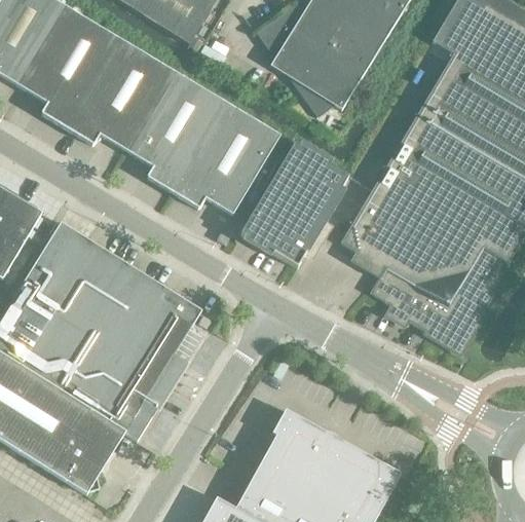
[(0,72),(22,86),(69,7),(58,0),(0,0),(0,72)]
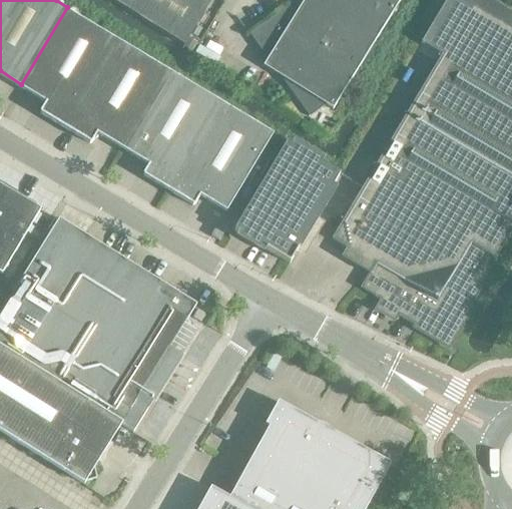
[(118,0),(184,41),(209,0),(118,0)]
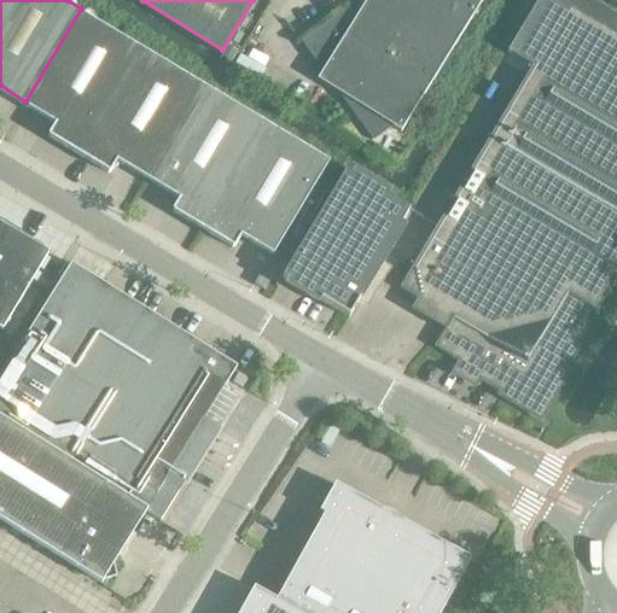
[(347,5),(302,36),(373,135),(394,122),(402,127),(481,0),(364,0),(358,11),(347,5)]
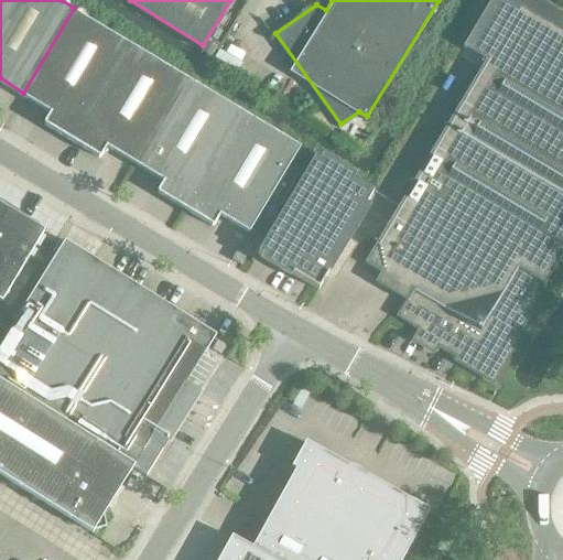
[(491,47),(366,258),(417,288),(403,311),(415,318),(413,322),(426,330),(424,333),(456,353),(493,374),(497,367),(521,329),(530,314),(527,312),(562,250),(562,8),(549,0),(483,0),(483,1),(465,31),(491,47)]
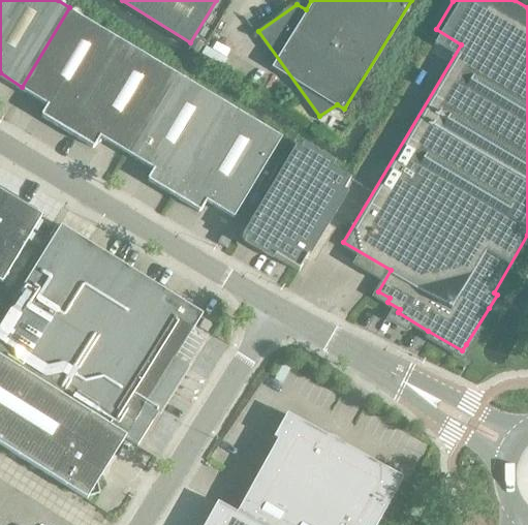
[(69,7),(22,87),(48,102),(42,112),(42,114),(68,129),(123,39),(69,7)]
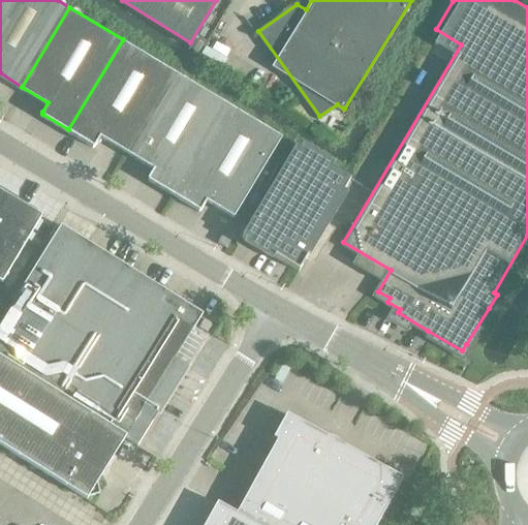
[(123,39),(68,129),(93,145),(95,144),(100,134),(128,151),(176,71),(123,39)]
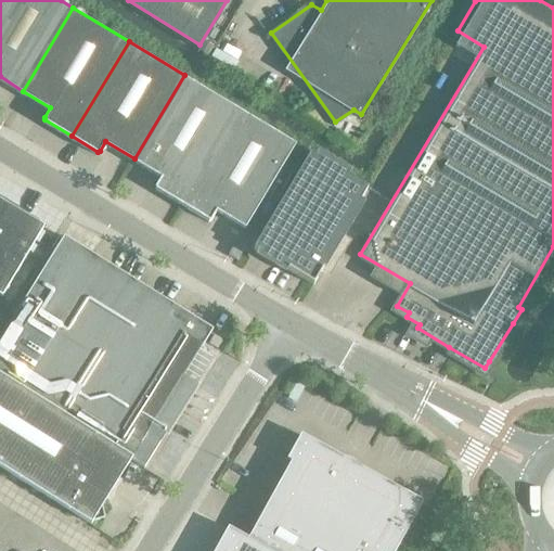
[(184,75),(134,158),(162,175),(156,184),(156,187),(182,202),(240,109),(184,75)]
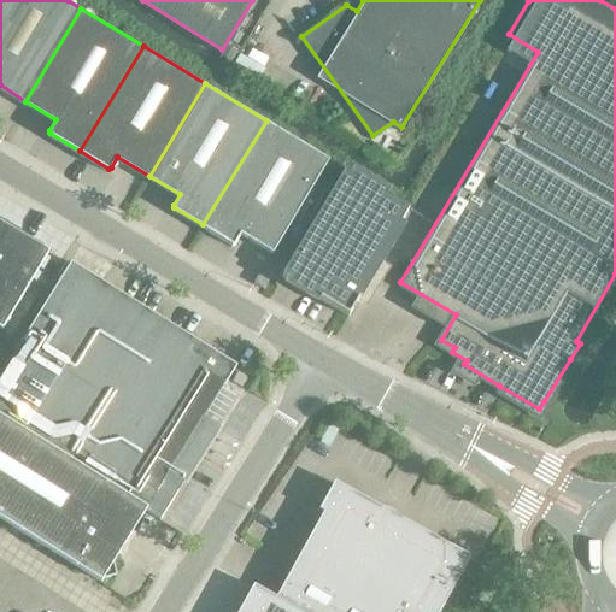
[(267,121),(203,224),(233,242),(235,242),(241,231),(274,251),(329,158),(267,121)]
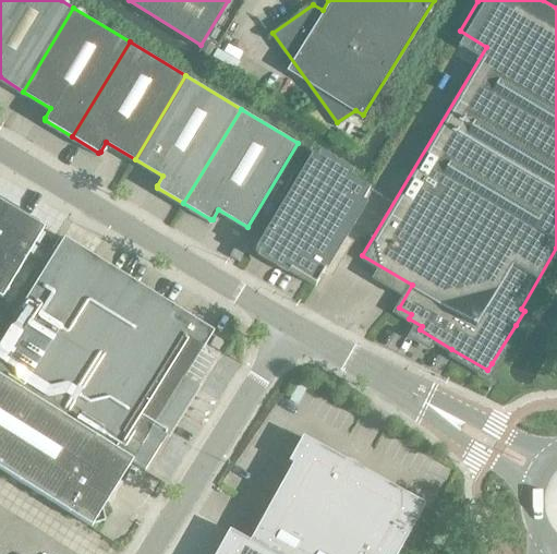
[(323,266),(371,185),(312,151),(255,247),(316,282),(325,267),(323,266)]
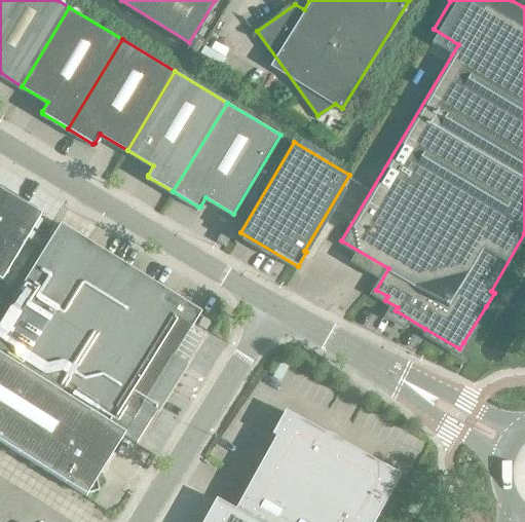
[(0,275),(3,277),(42,211),(0,185),(0,275)]
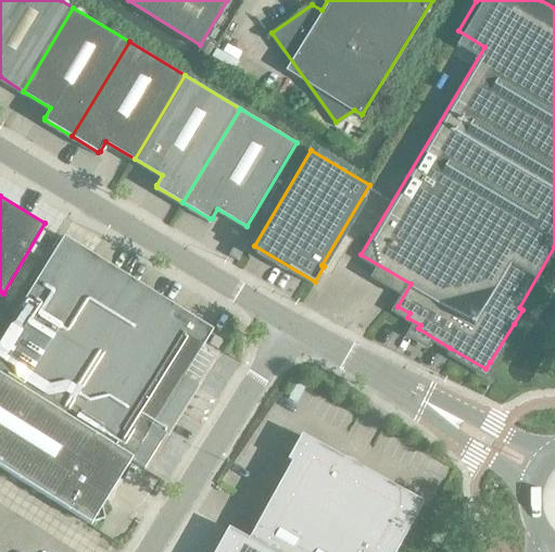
[(64,233),(0,335),(0,373),(133,455),(133,456),(144,464),(197,383),(184,374),(214,326),(64,233)]
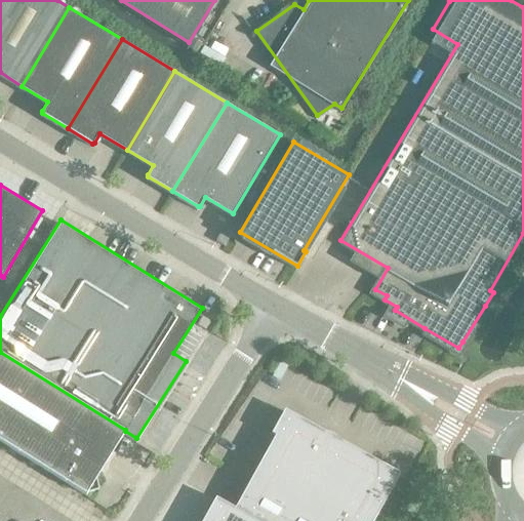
[(231,233),(222,228),(216,237),(226,242),(231,233)]
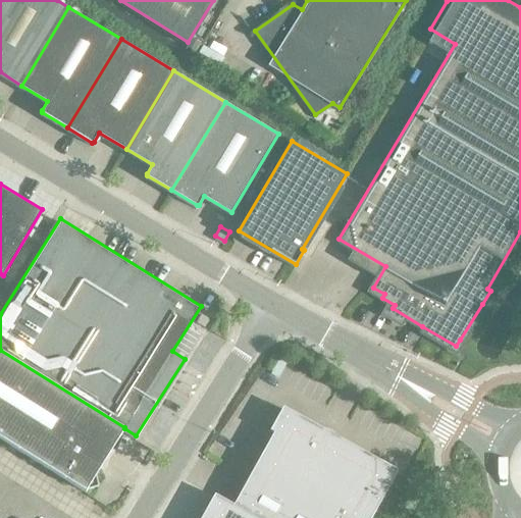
[(0,350),(0,434),(87,488),(89,485),(99,483),(94,461),(105,460),(124,428),(124,427),(0,350)]
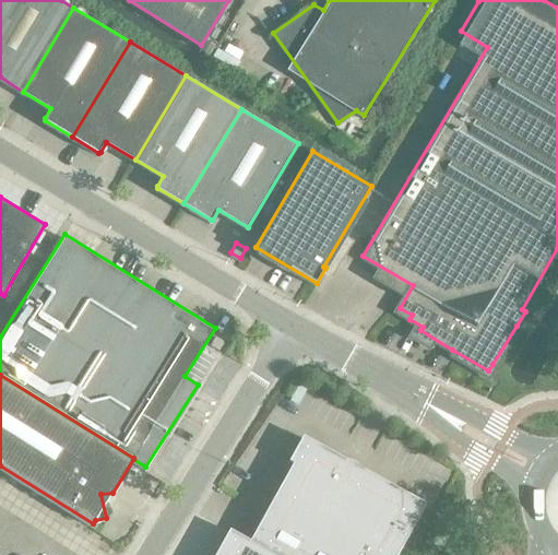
[(308,386),(299,381),(291,397),(299,401),(308,386)]
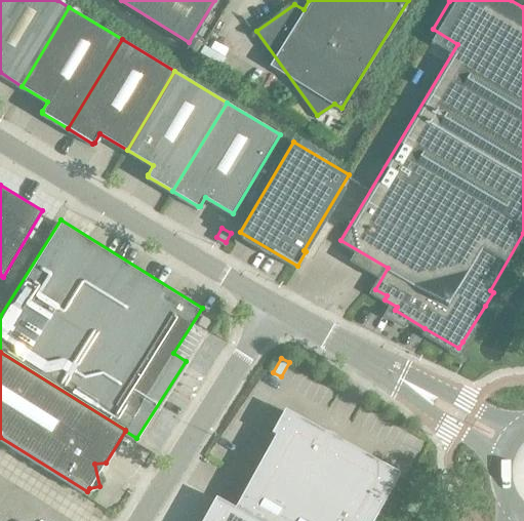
[(214,497),(201,520),(372,520),(401,472),(395,469),(344,440),(338,434),(335,433),(332,431),(330,430),(324,429),(285,407),(272,431),(276,433),(236,506),(216,494),(214,497)]
